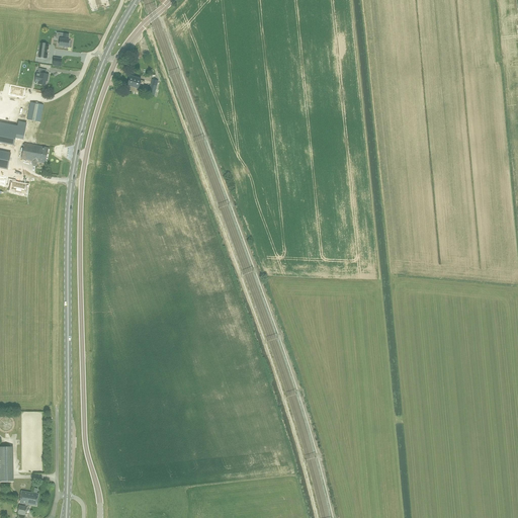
[(69,40),(68,39),(69,34),(61,33),(61,38),(60,38),(59,46),(68,47),(70,47),(70,41),(69,40)]
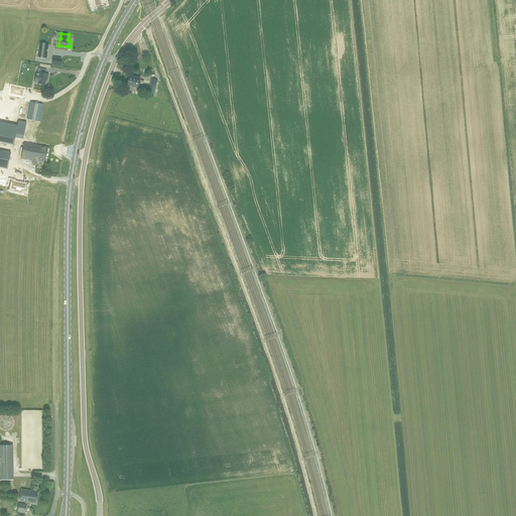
[(47,43),(40,43),(38,56),(45,57),(46,57),(47,52),(46,52),(46,49),(47,49),(48,44),(47,44),(47,43)]
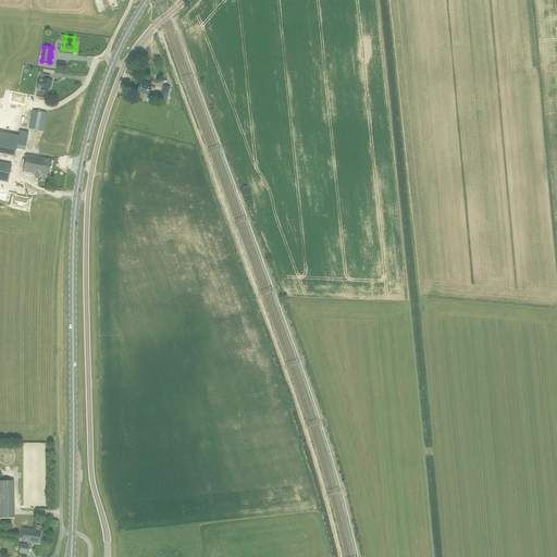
[(51,85),(52,81),(49,79),(50,75),(41,74),(40,78),(42,78),(40,90),(49,91),(50,85),(51,85)]
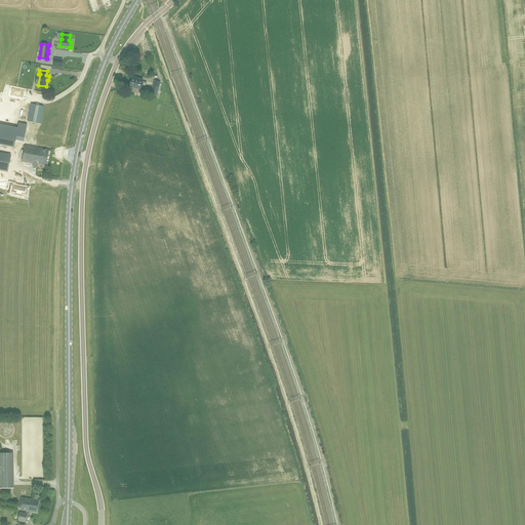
[(135,83),(146,86),(147,82),(143,81),(143,80),(132,77),(130,83),(135,84),(135,83)]
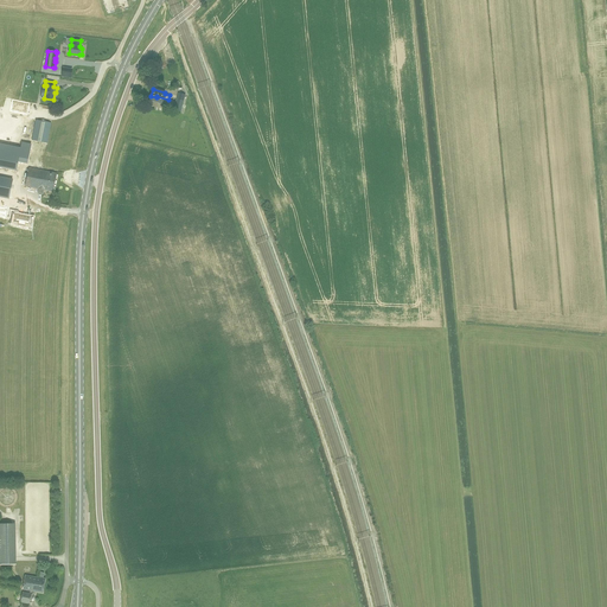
[(30,103),(12,100),(10,112),(27,115),(30,103)]
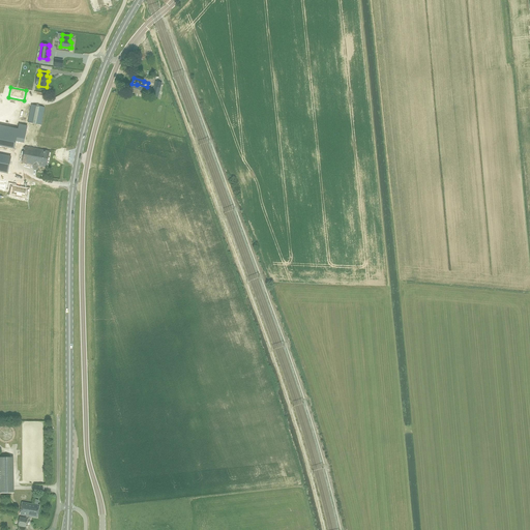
[(27,126),(19,124),(18,129),(0,125),(0,145),(15,149),(16,141),(24,143),(27,126)]
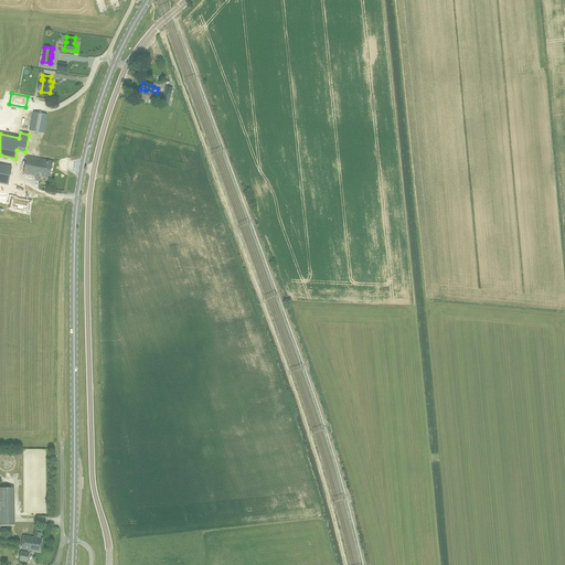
[(40,174),(49,174),(48,160),(25,161),(25,155),(22,155),(23,169),(27,168),(27,172),(40,171),(40,174)]
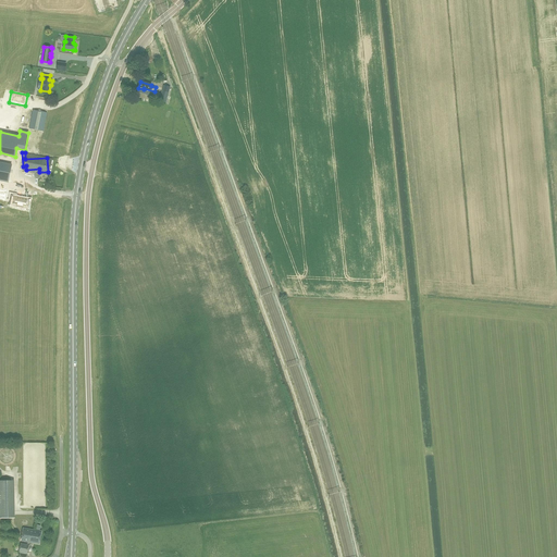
[(11,166),(0,164),(0,180),(8,182),(11,166)]
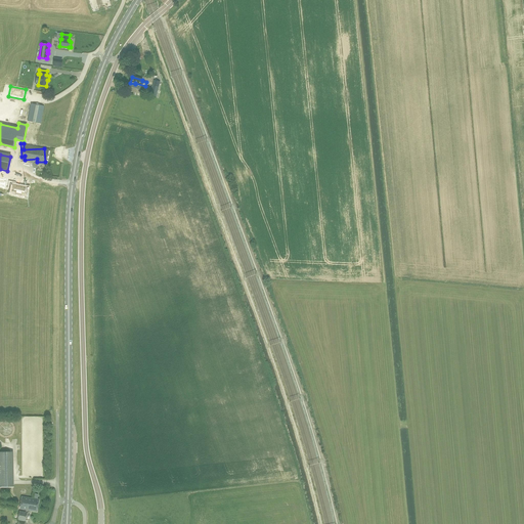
[(9,187),(11,187),(11,193),(16,194),(16,195),(20,195),(20,194),(26,195),(28,187),(27,187),(13,185),(13,184),(10,183),(9,187)]
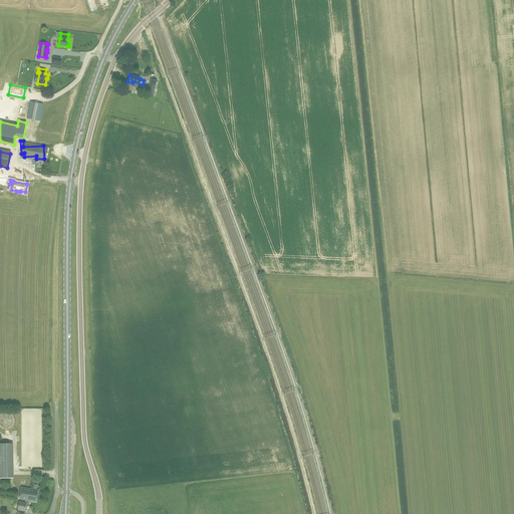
[(10,453),(10,444),(0,443),(0,477),(10,478),(10,465),(0,465),(0,461),(0,462),(0,453),(10,453)]
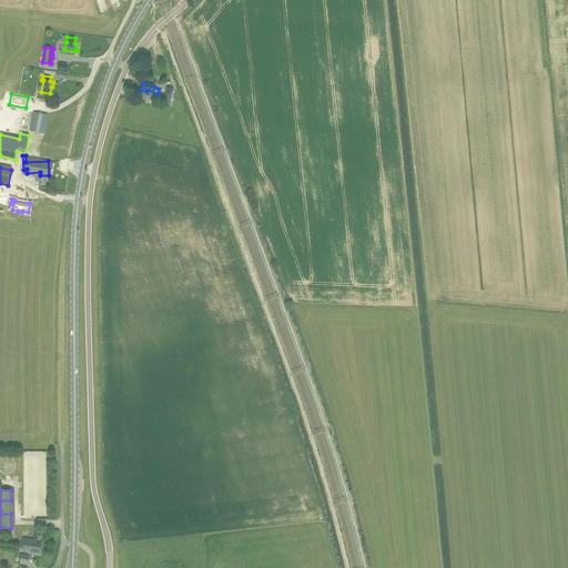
[(28,553),(28,555),(29,555),(30,553),(40,555),(42,541),(23,538),(21,551),(28,553)]
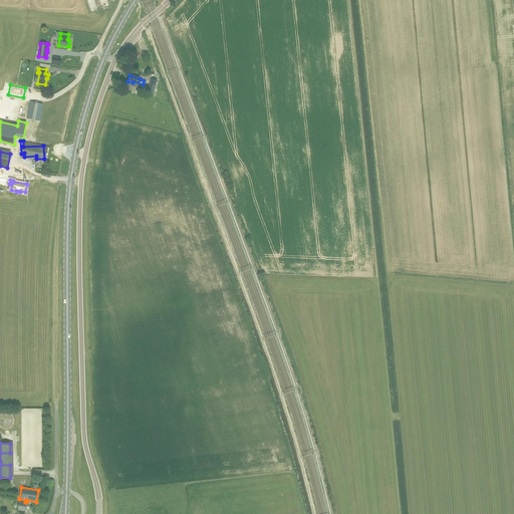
[(26,502),(25,502),(19,501),(17,510),(25,511),(27,502),(26,502)]
